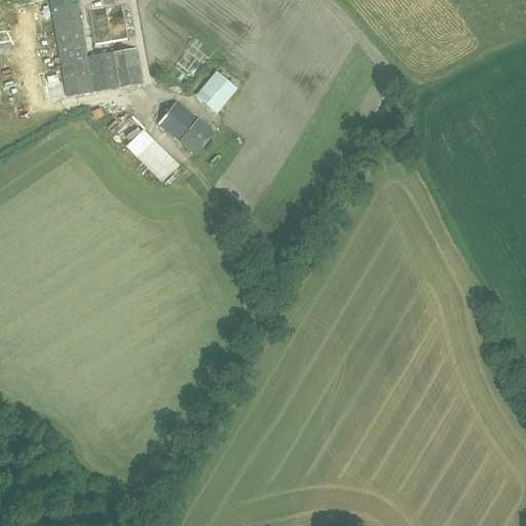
[(49,0),(67,97),(92,91),(86,57),(76,0),(49,0)]
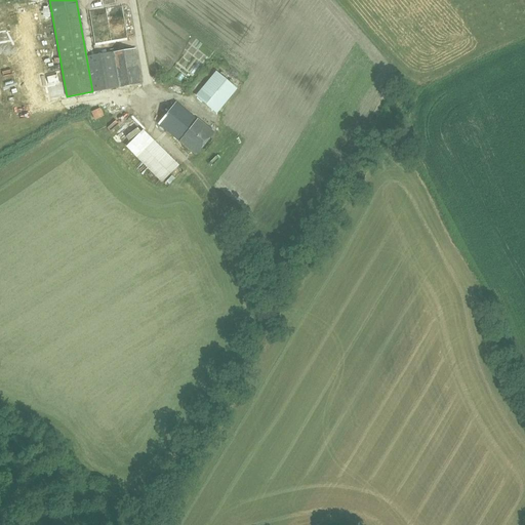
[(135,48),(114,52),(119,87),(140,83),(135,48)]
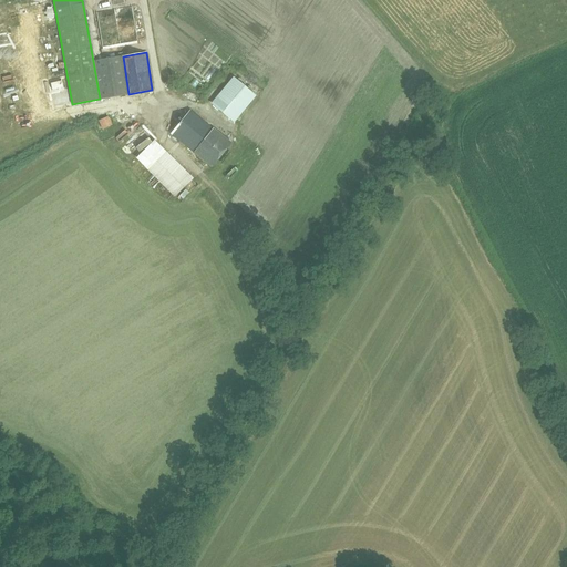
[(122,57),(93,61),(100,99),(127,94),(122,57)]
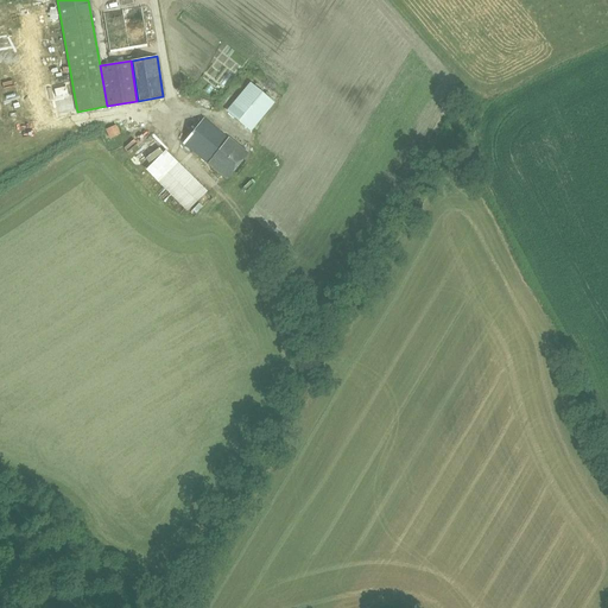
[(268,100),(253,87),(230,114),(246,127),(268,100)]
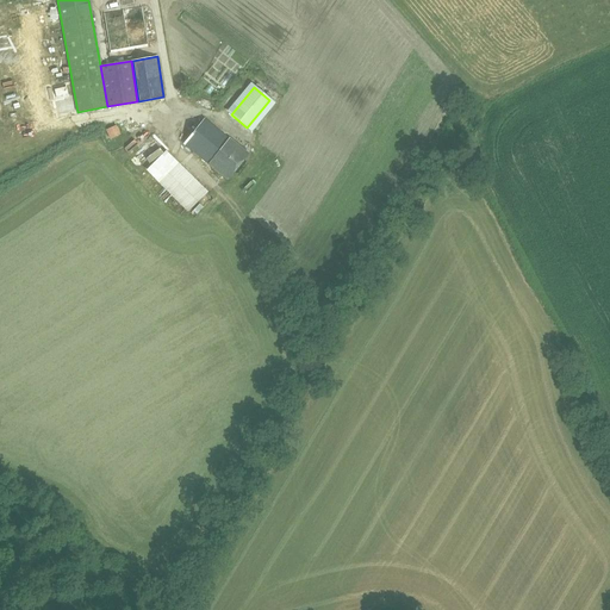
[(216,112),(218,105),(195,97),(192,104),(216,112)]
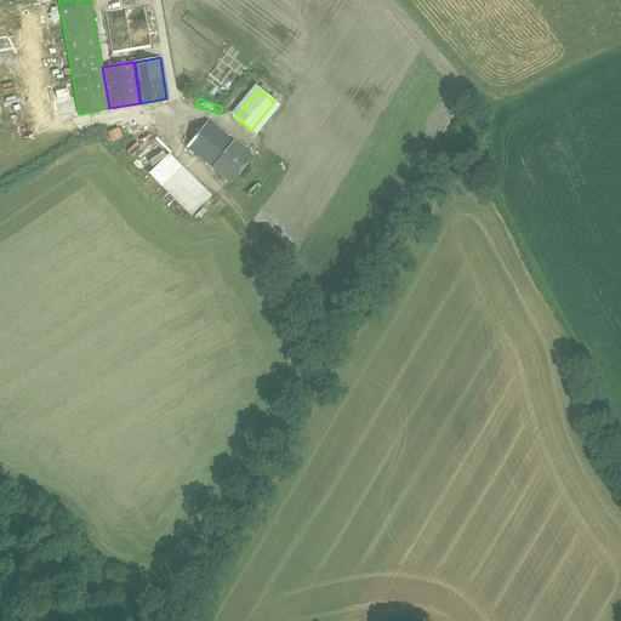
[(123,118),(124,127),(148,126),(148,117),(123,118)]
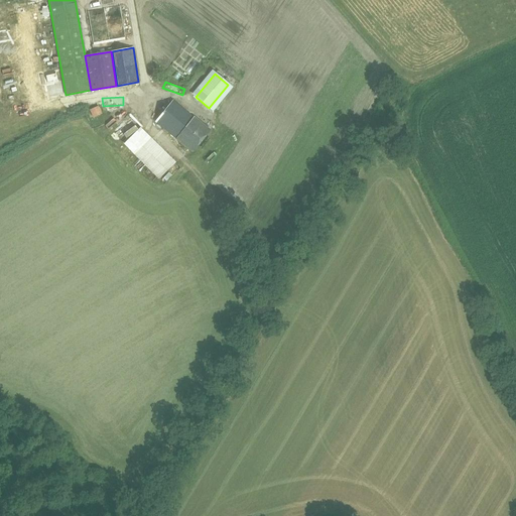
[(155,122),(176,139),(192,152),(210,130),(194,117),(194,118),(173,101),(155,122)]
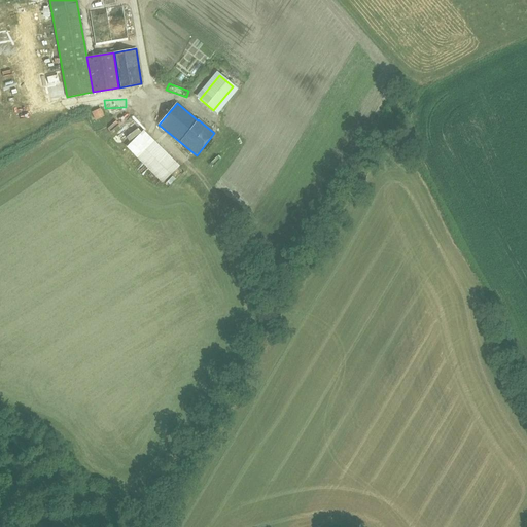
[(105,108),(96,111),(99,120),(108,117),(105,108)]
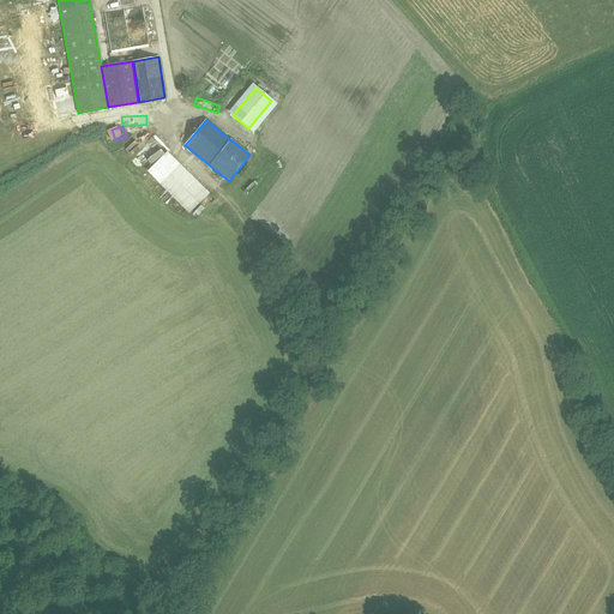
[(134,170),(146,186),(167,169),(155,155),(134,170)]
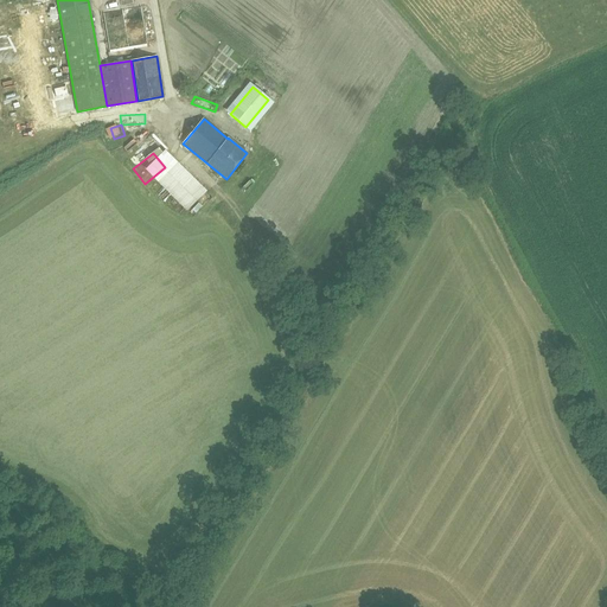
[(158,180),(174,198),(187,210),(206,191),(178,161),(158,180)]
